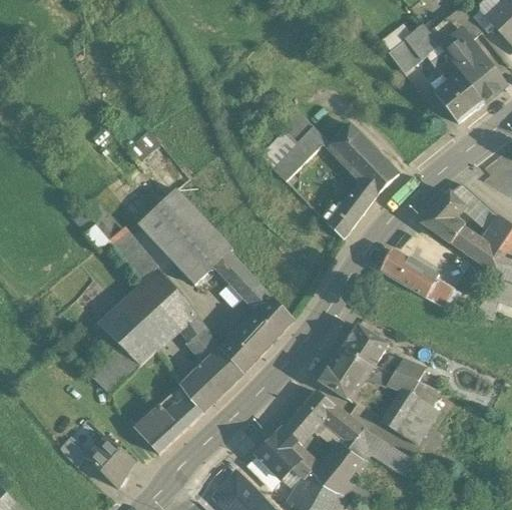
[(503,0),(485,17),(511,45),(511,0),(503,0)]
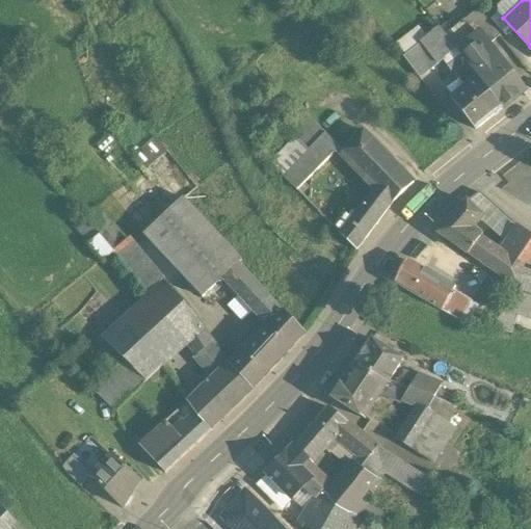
[(499,33),(477,6),(465,17),(486,44),(499,33)]
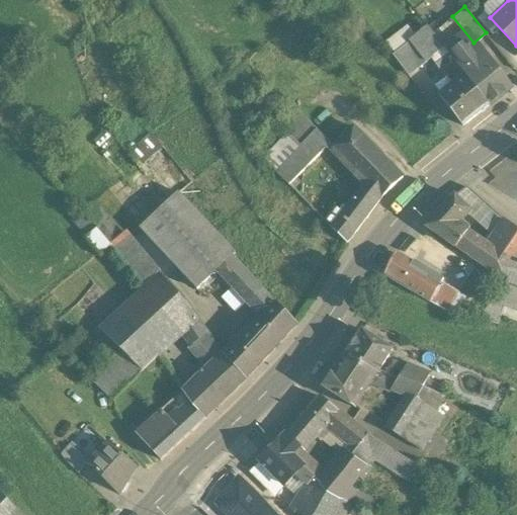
[(509,87),(486,57),(483,60),(470,45),(471,44),(463,33),(463,34),(450,18),(432,32),(431,33),(441,47),(451,59),(487,104),(488,104),(509,87)]
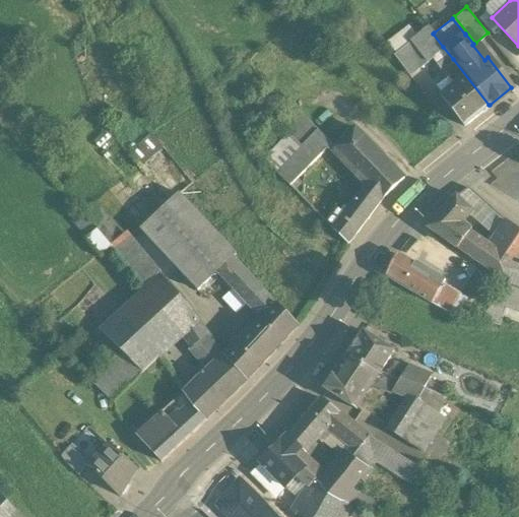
[(434,33),(429,26),(412,39),(428,60),(432,57),(431,56),(443,47),(433,34),(434,33)]
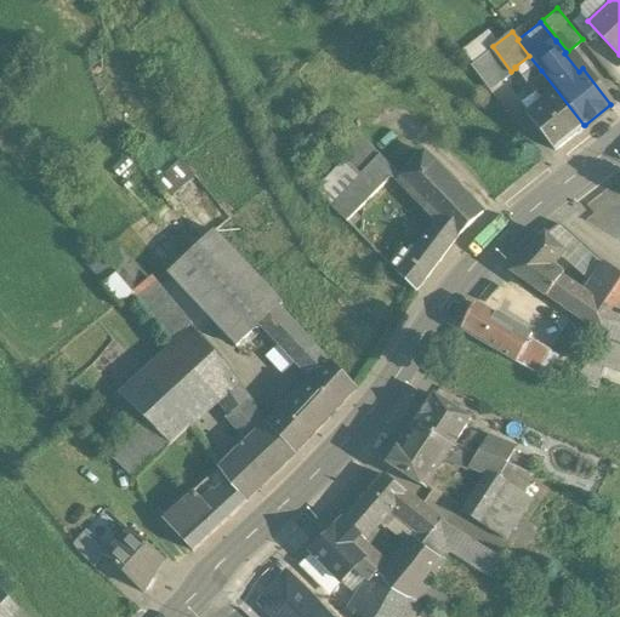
[(511,72),(493,46),(470,63),(488,89),(511,72)]
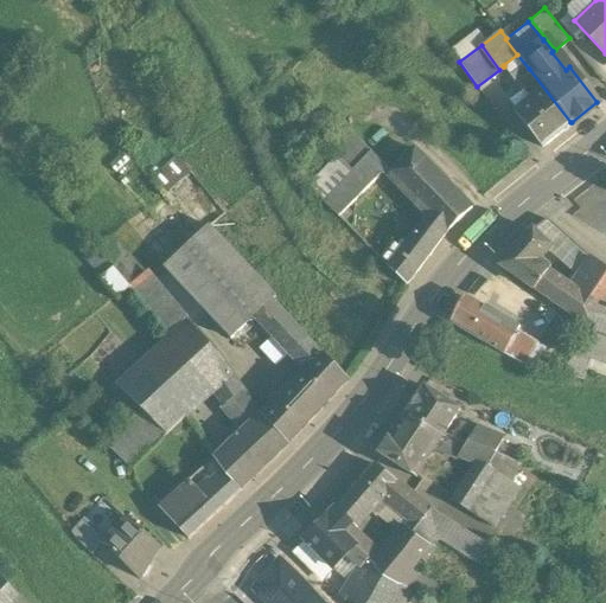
[(517,55),(503,65),(504,66),(515,81),(517,78),(529,69),(517,55)]
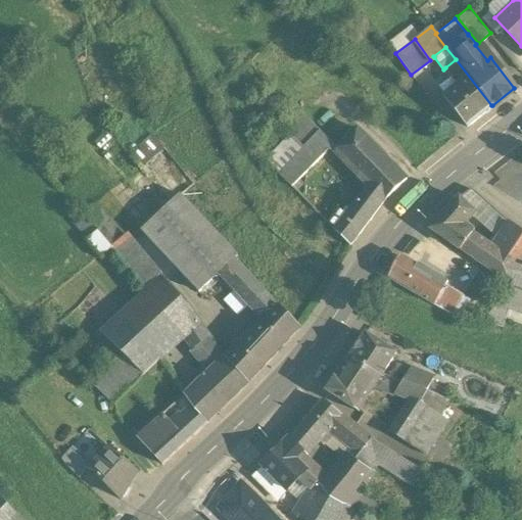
[(491,105),(456,59),(445,67),(459,84),(442,96),(466,126),(491,105)]
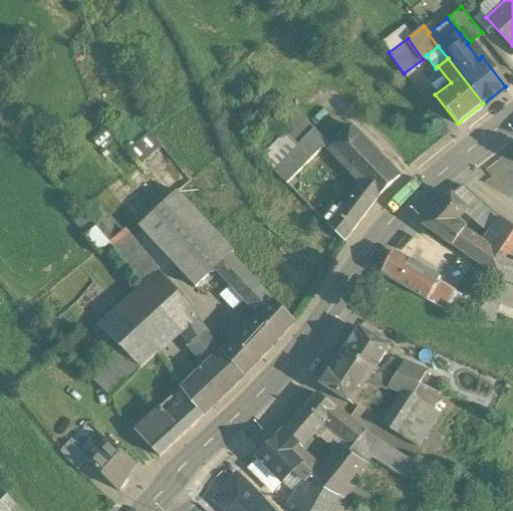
[(298,142),(286,154),(288,156),(274,171),(285,183),(292,176),(327,140),(294,109),(279,124),(298,142)]
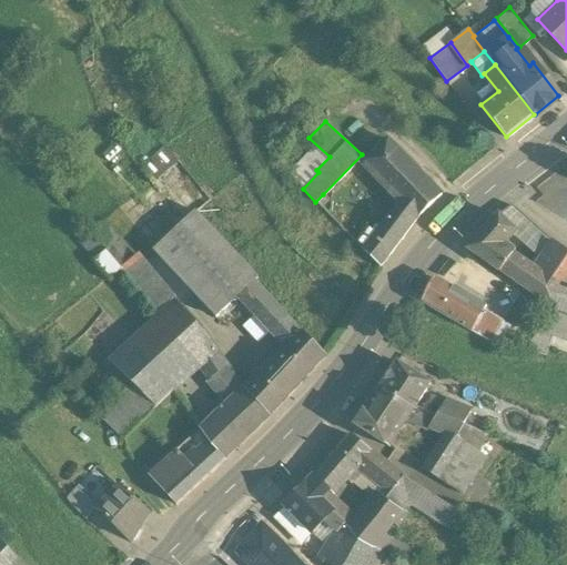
[(439,192),(386,138),(364,160),(402,198),(375,232),(362,249),(378,265),(417,213),(439,192)]
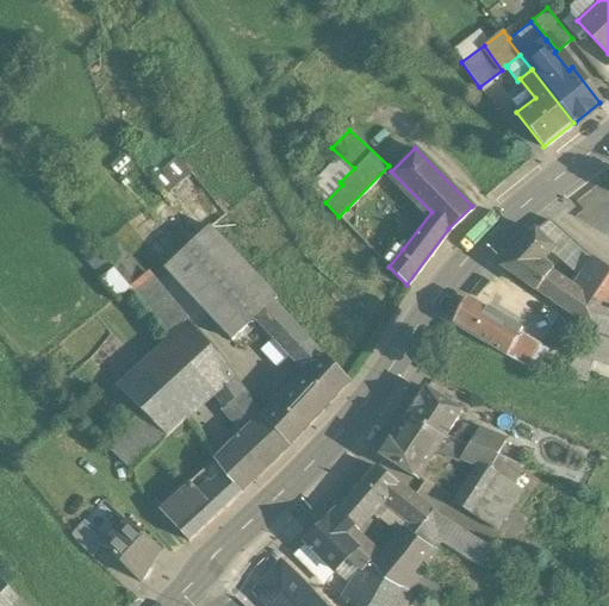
[(178,156),(150,181),(162,195),(190,170),(178,156)]
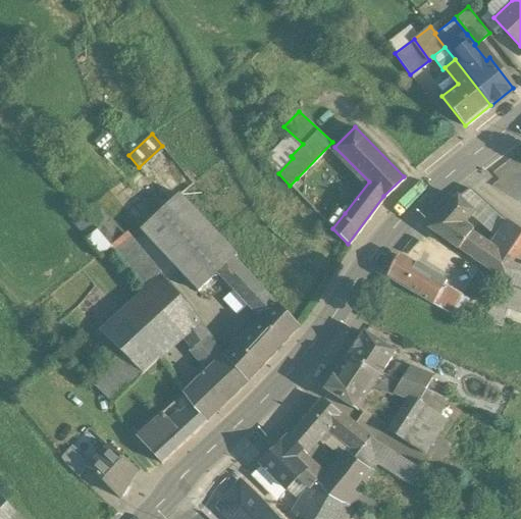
[(157,180),(172,198),(178,193),(167,171),(157,180)]
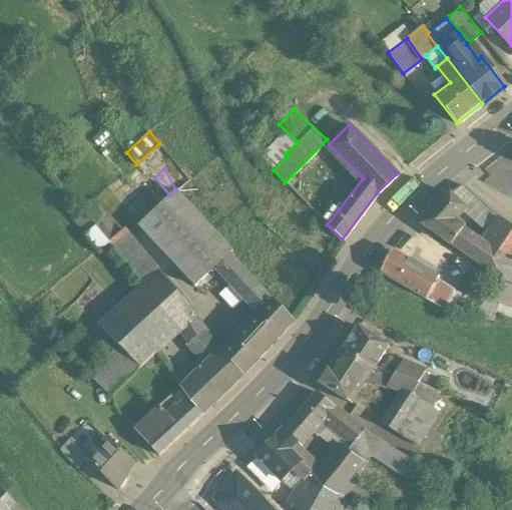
[(292,175),(285,182),(288,184),(295,177),(292,175)]
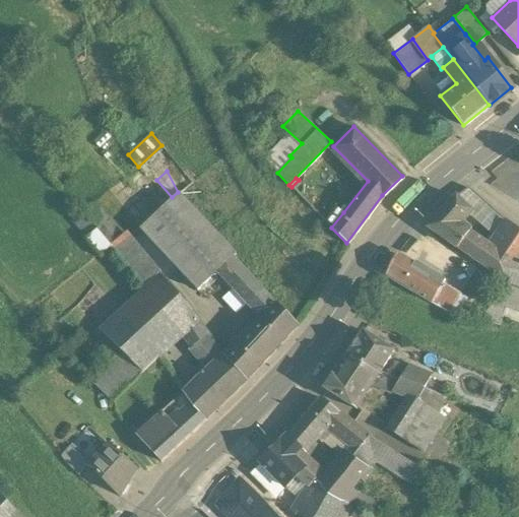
[(235,253),(178,192),(172,197),(139,228),(196,288),(217,269),(232,256),(235,253)]
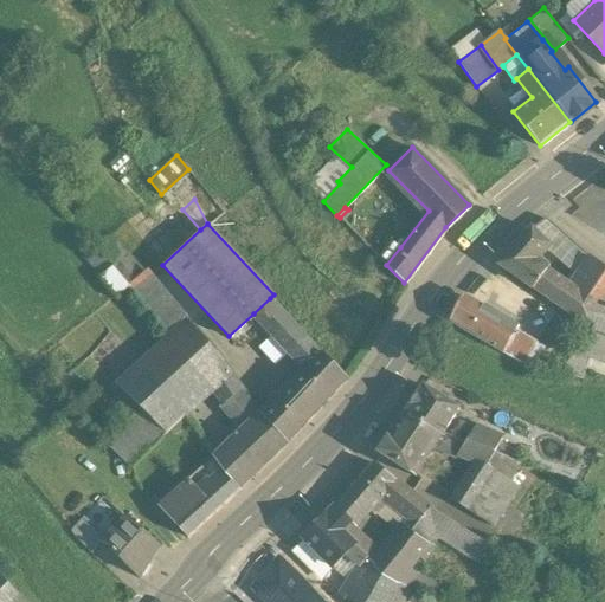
[(531,226),(497,263),(531,286),(546,269),(534,260),(534,254),(547,243),(531,226)]
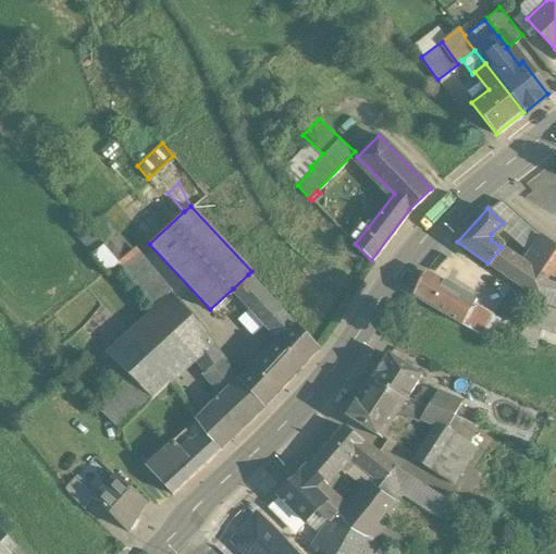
[(99,217),(88,226),(102,243),(113,233),(99,217)]
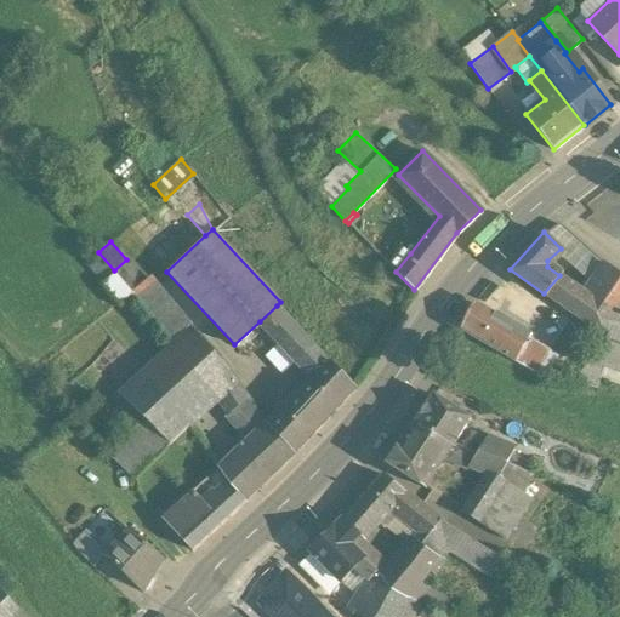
[(402,247),(390,266),(396,272),(410,253),(402,247)]
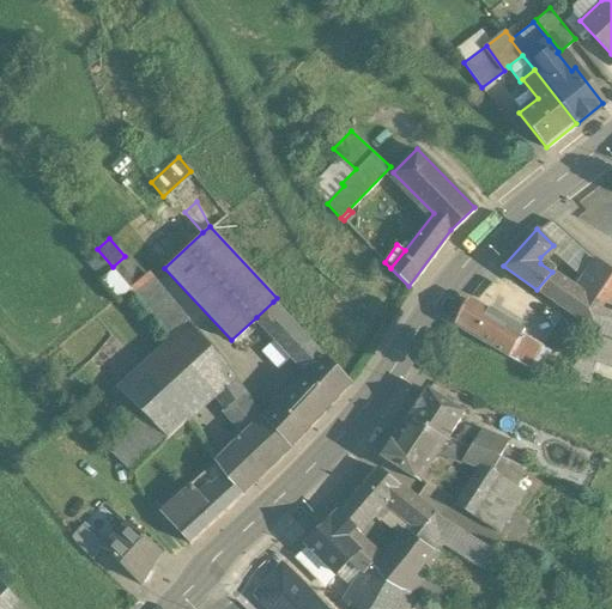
[(97,249),(85,260),(102,278),(114,268),(113,267),(97,249)]
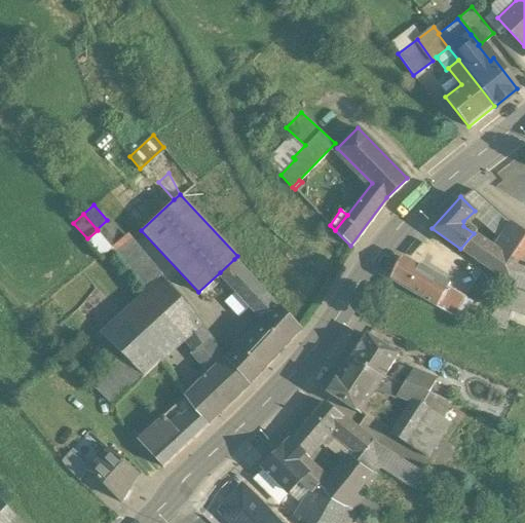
[(122,237),(107,220),(97,229),(98,230),(112,248),(122,237)]
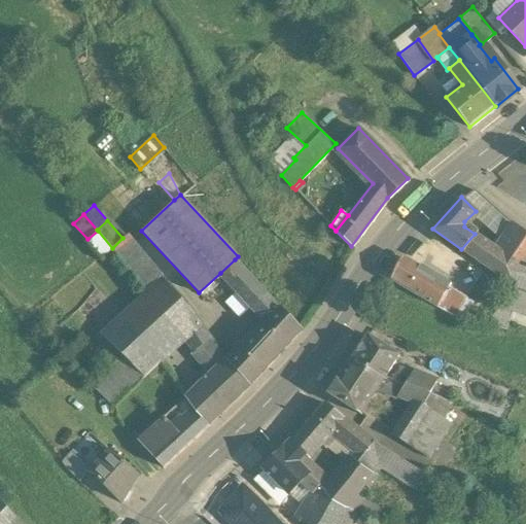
[(495,249),(485,266),(514,286),(525,268),(525,233),(512,223),(495,249)]
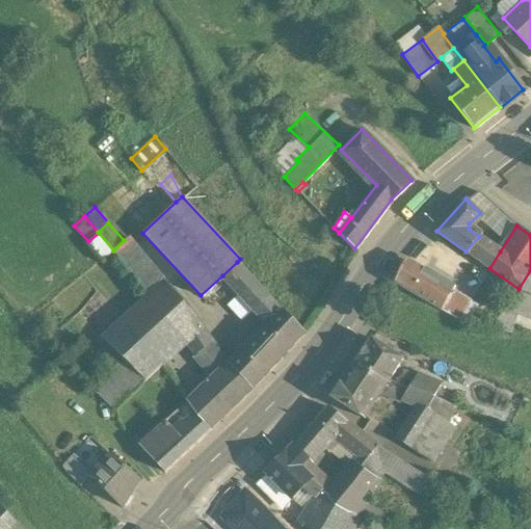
[(99,233),(88,241),(103,259),(112,250),(113,250),(99,233)]
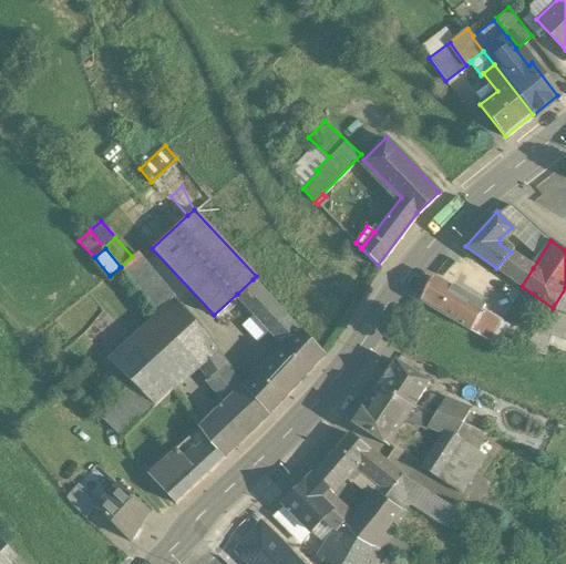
[(511,252),(496,268),(522,286),(533,268),(511,252)]
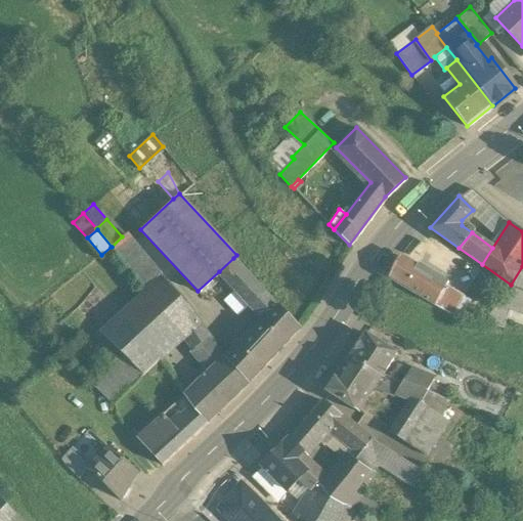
[(160,273),(125,234),(122,236),(112,247),(111,247),(145,287),(160,273)]
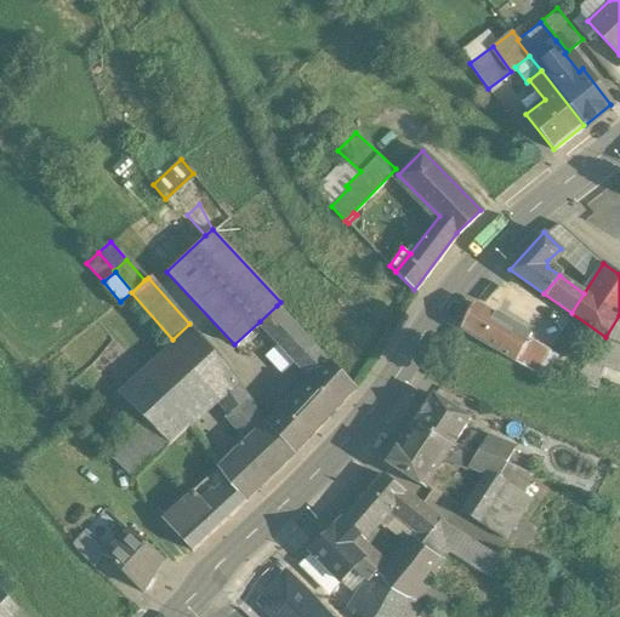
[(527,336),(472,302),(459,327),(513,359),(527,336)]
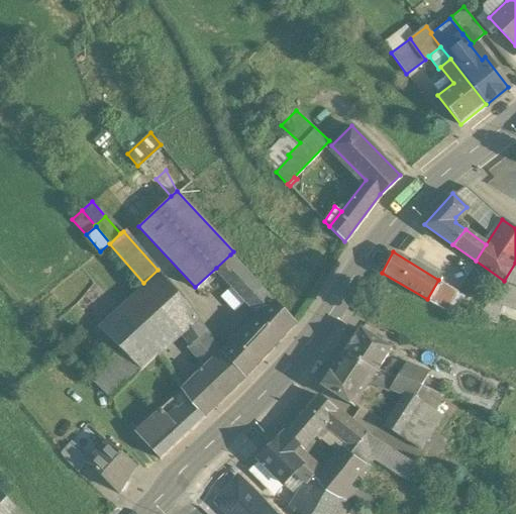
[(275,302),(230,254),(216,268),(258,312),(261,316),(276,302),(276,301),(275,302)]
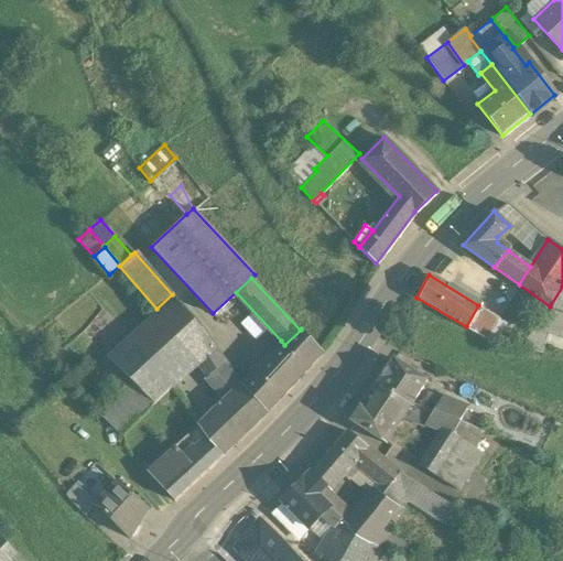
[(562,287),(550,306),(534,327),(552,333),(562,336),(562,287)]
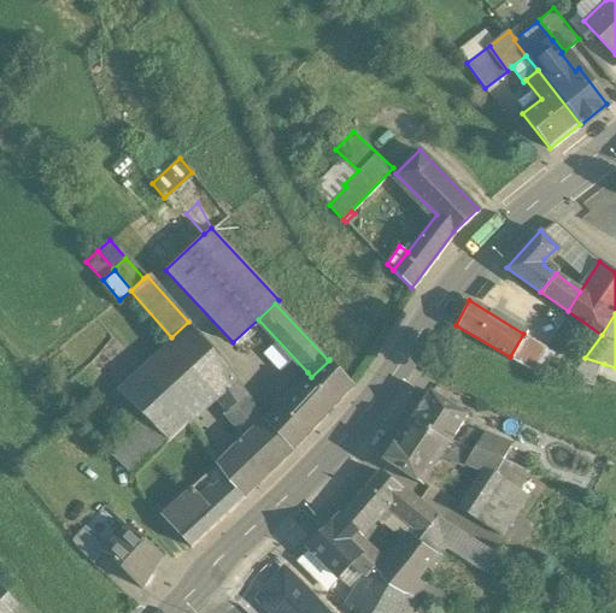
[(220,358),(191,324),(118,392),(125,398),(142,414),(166,440),(217,394),(227,408),(244,393),(220,358)]
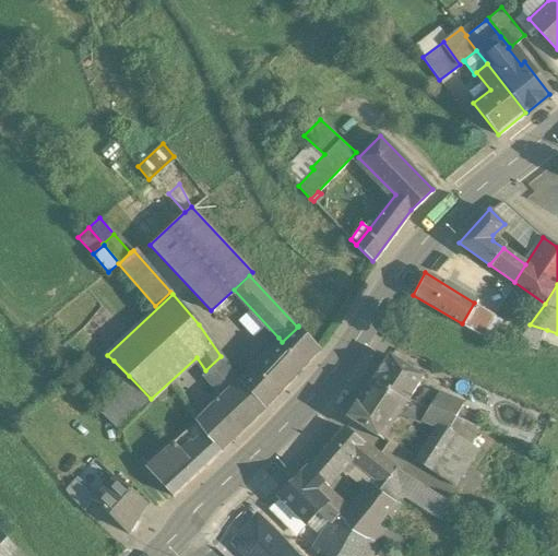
[(474,303),(462,323),(474,331),(479,321),(487,309),(474,303)]
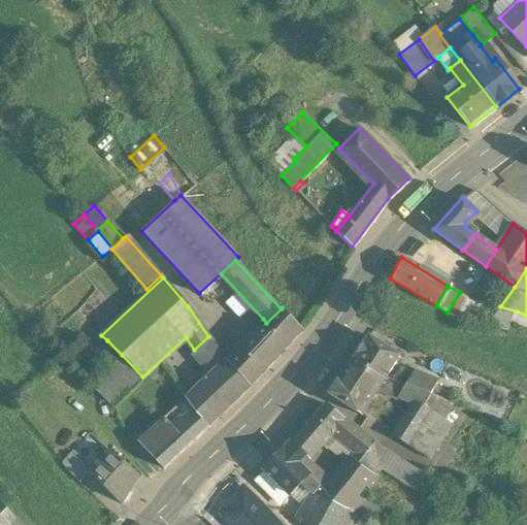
[(459,306),(453,303),(448,313),(453,316),(459,306)]
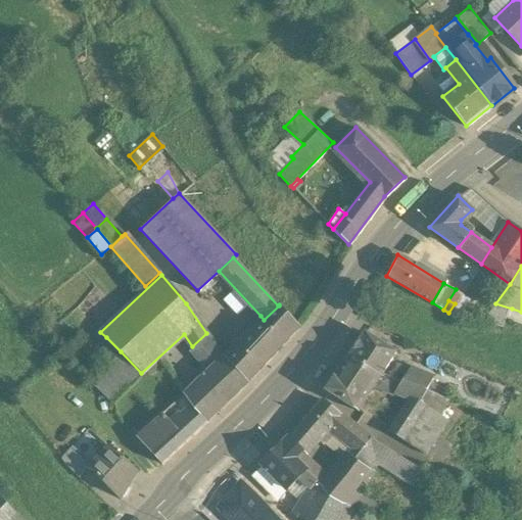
[(512,309),(495,303),(482,320),(506,327),(512,309)]
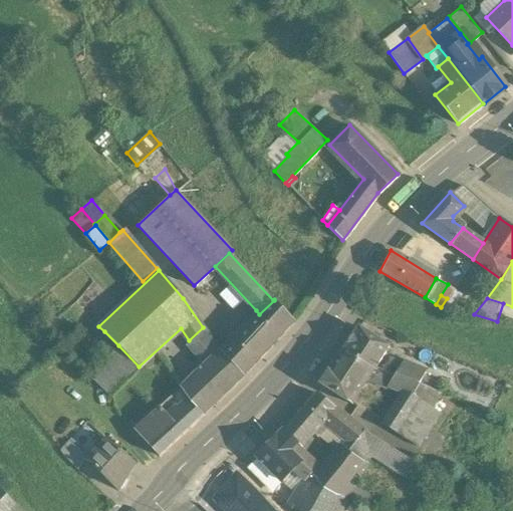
[(241,326),(219,350),(243,374),(293,320),(291,318),(292,318),(274,300),(259,314),(256,310),(248,319),(241,326)]
